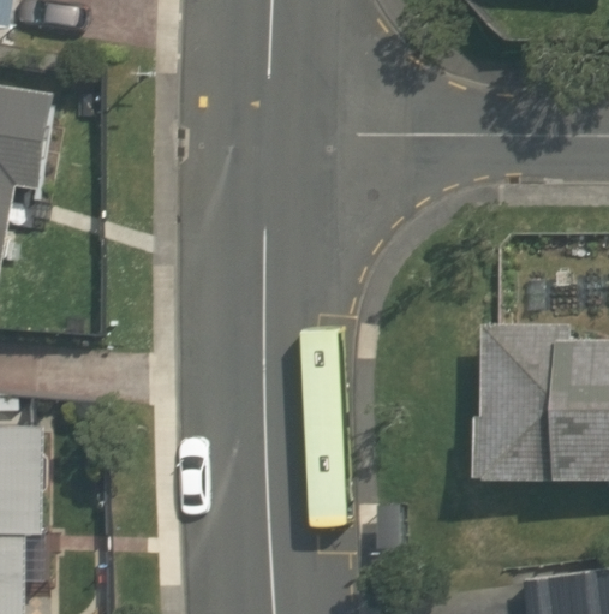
[(0,0),(0,27),(9,29),(13,0),(0,0)]
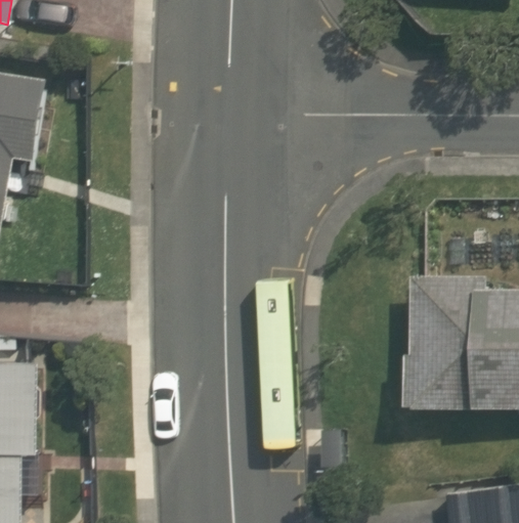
[(34,162),(46,79),(0,72),(0,227),(10,159),(34,162)]
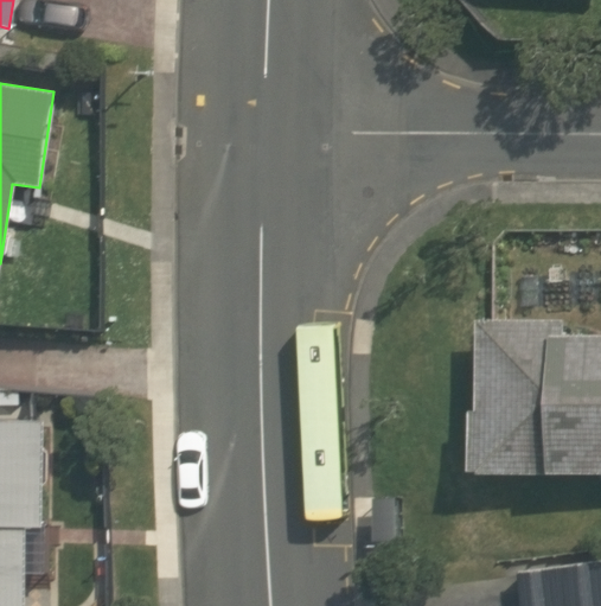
[(600,335),(560,335),(560,319),(472,319),(472,409),(465,409),(465,470),(475,471),(475,473),(600,473),(600,335)]
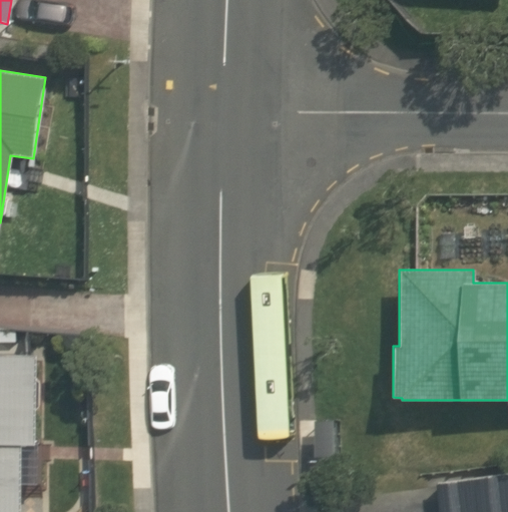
[(21,511),(22,445),(36,445),(35,355),(0,354),(0,511),(21,511)]
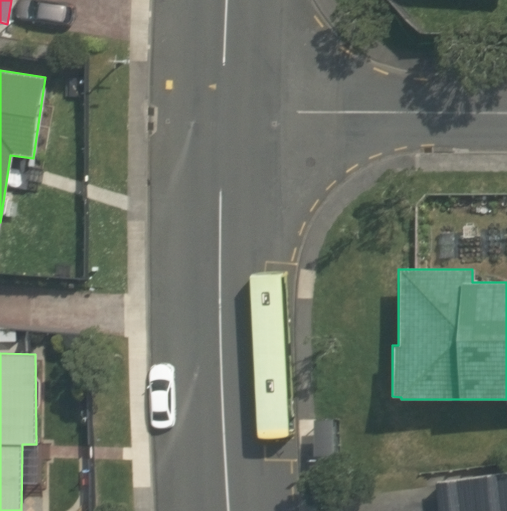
[(331,455),(331,420),(313,420),(313,455),(331,455)]
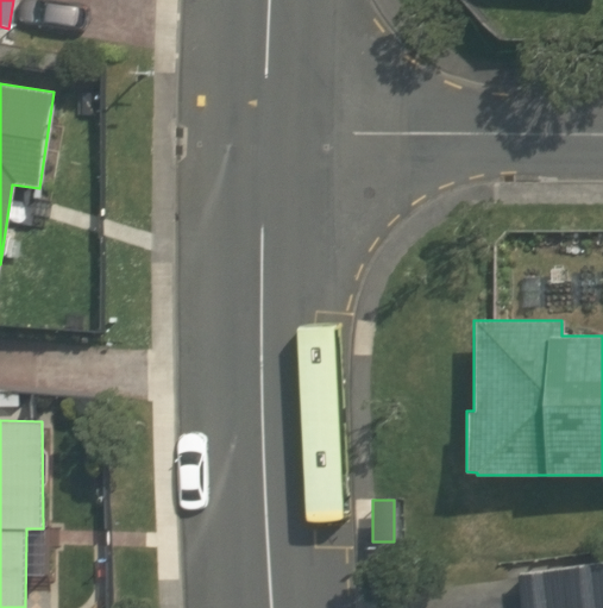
[(602,607),(602,562),(509,575),(514,607),(602,607)]
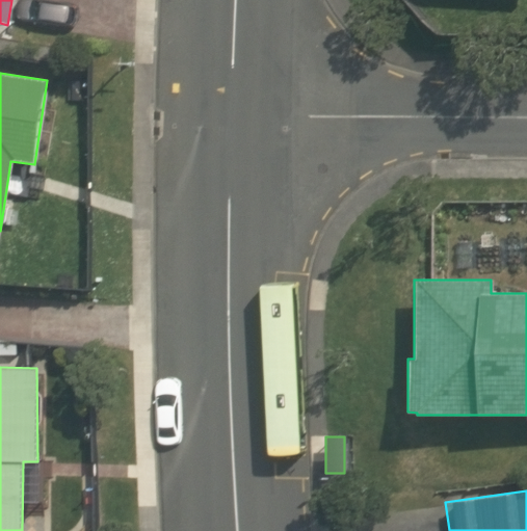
All buildings are outlined.
